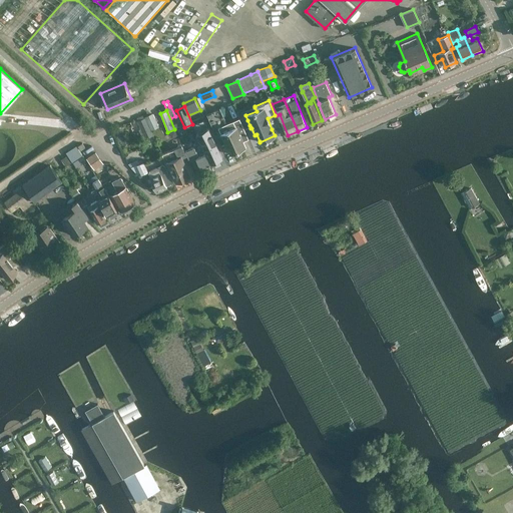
[(61,123),(70,131),(78,122),(68,114),(61,123)]
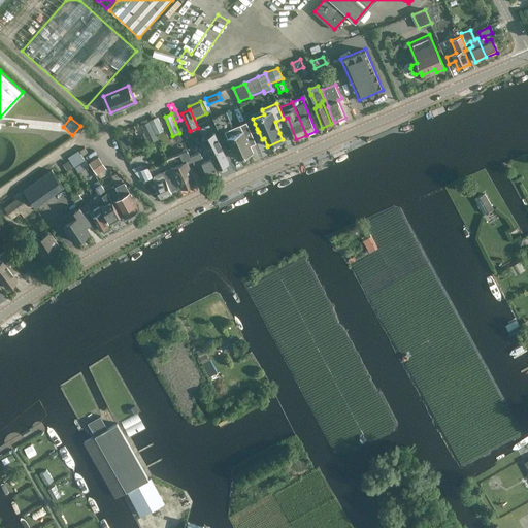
[(158,118),(150,121),(155,133),(163,129),(158,118)]
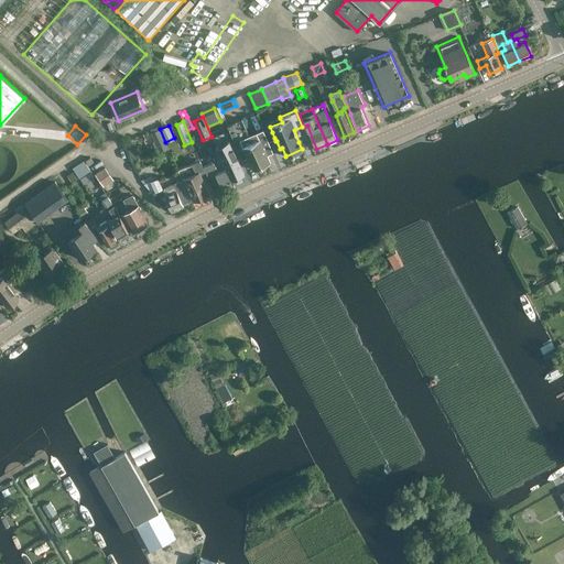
[(167,150),(159,129),(151,132),(154,141),(152,142),(155,149),(158,148),(160,153),(167,150)]
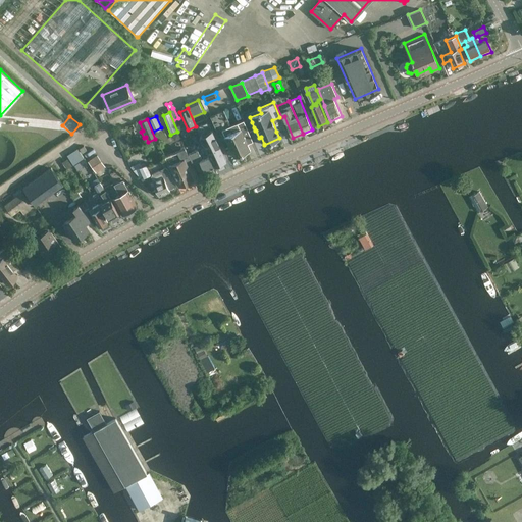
[(240,128),(225,135),(235,157),(250,150),(245,138),(250,135),(244,119),(238,122),(240,128)]
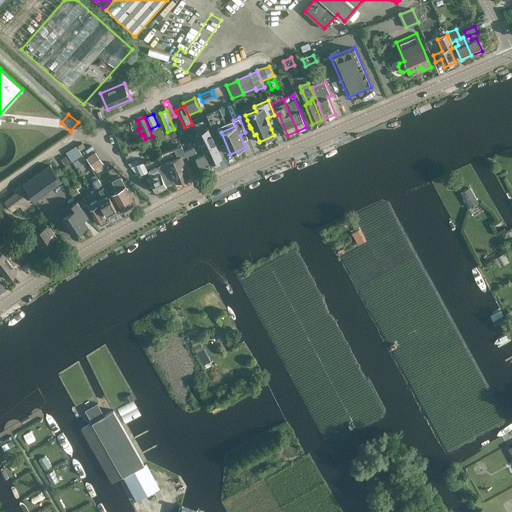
[(211,133),(208,127),(205,119),(193,124),(196,132),(210,163),(222,158),(215,143),(215,142),(216,142),(215,141),(211,134),(212,134),(212,133),(211,133)]
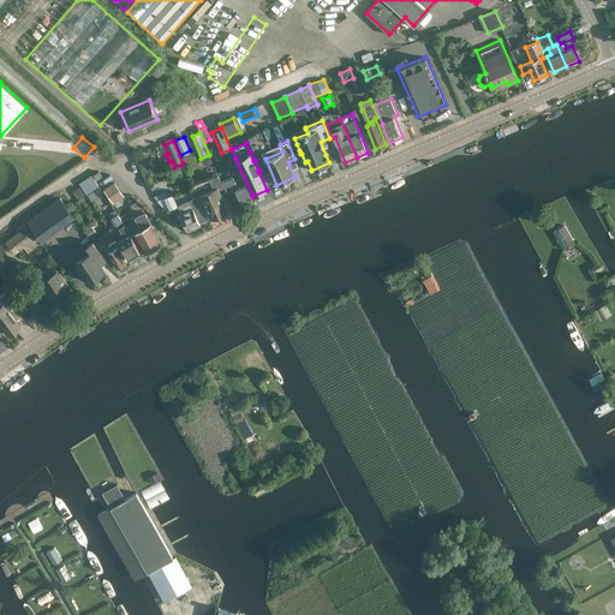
[(155,171),(147,153),(137,156),(145,175),(155,171)]
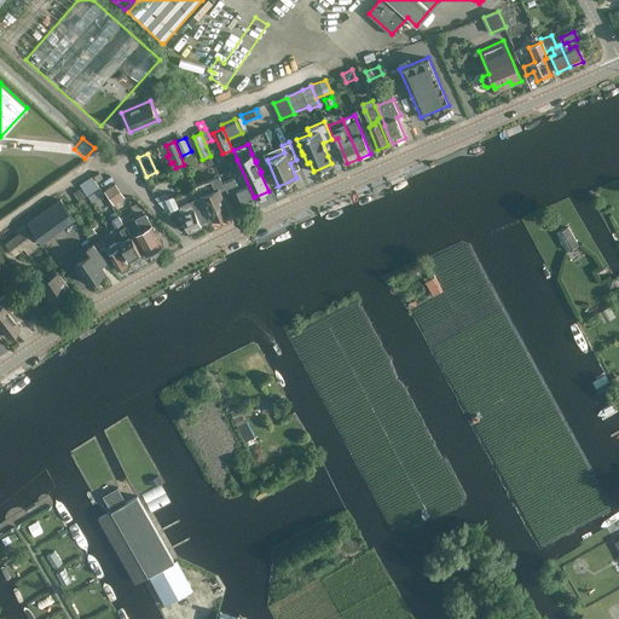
[(212,156),(204,160),(207,167),(214,163),(212,156)]
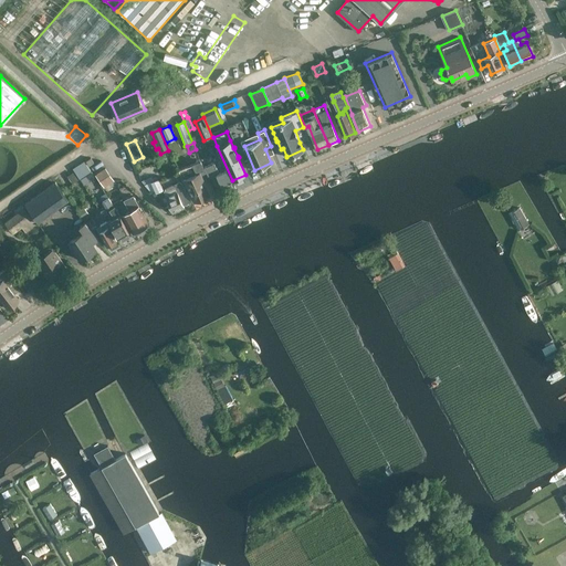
[(0,173),(16,173),(14,145),(0,145),(0,173)]
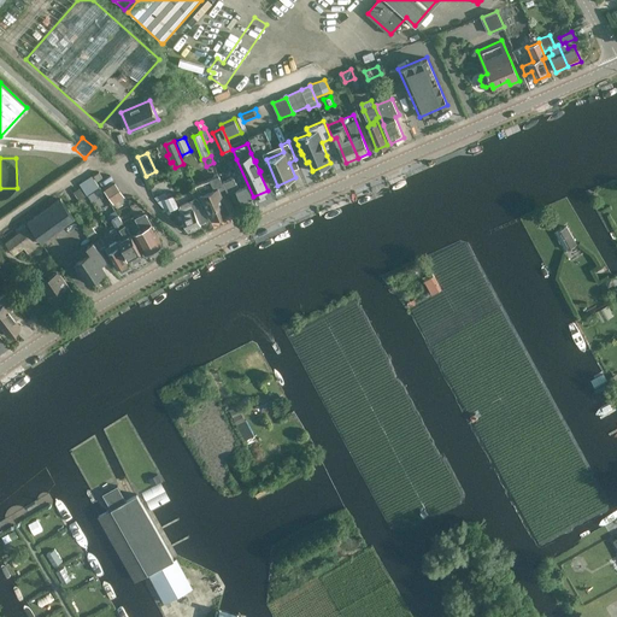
[(219,175),(195,186),(200,197),(203,195),(212,219),(221,216),(221,217),(222,217),(225,216),(227,213),(228,213),(217,188),(224,186),(222,182),(219,175)]
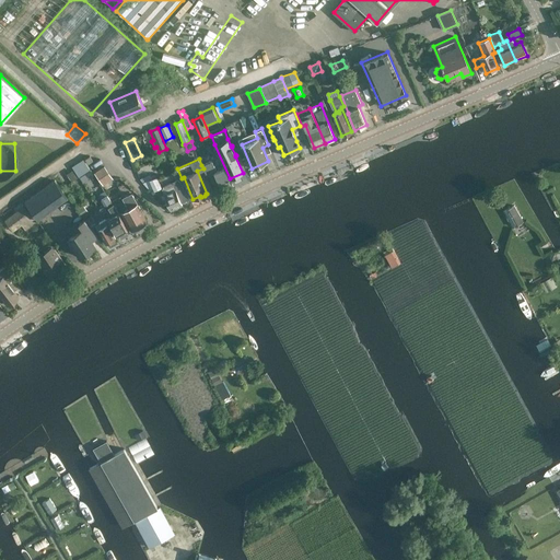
[(91,170),(83,160),(72,166),(80,177),(91,170)]
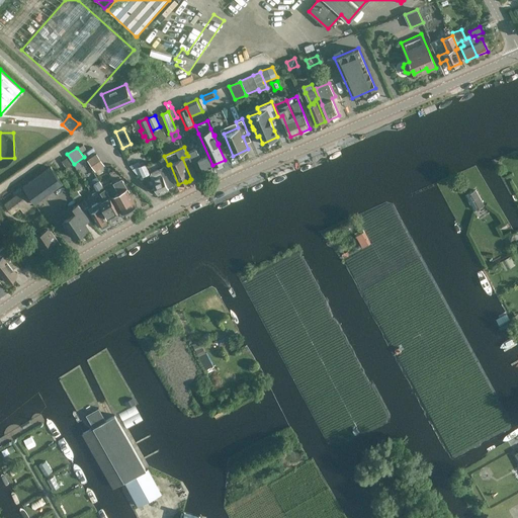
[(187,152),(191,161),(192,160),(198,174),(204,172),(205,174),(213,170),(211,165),(207,155),(200,159),(195,149),(187,152)]
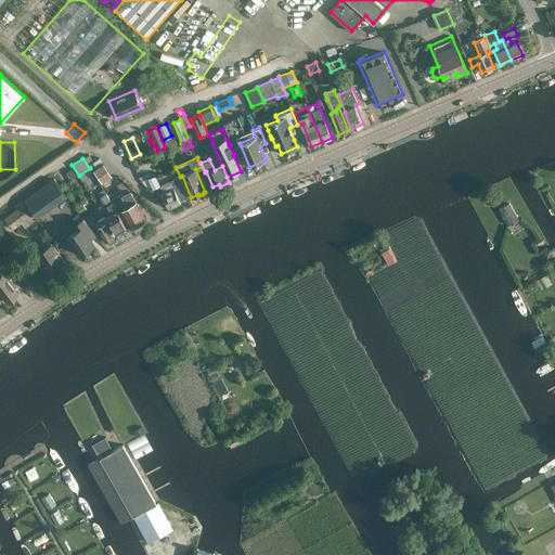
[(102,184),(113,177),(104,164),(93,171),(102,184)]
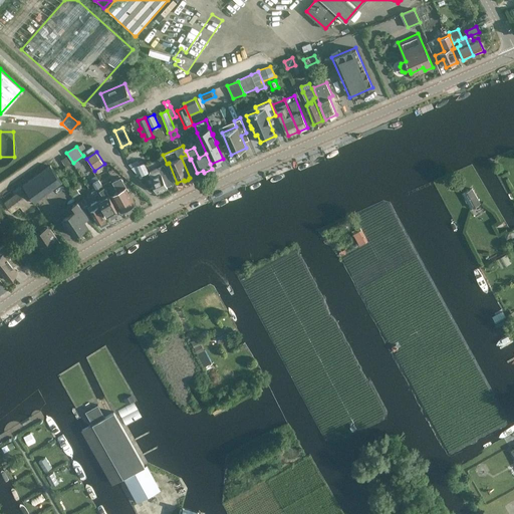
[(70,164),(66,157),(61,160),(66,167),(70,164)]
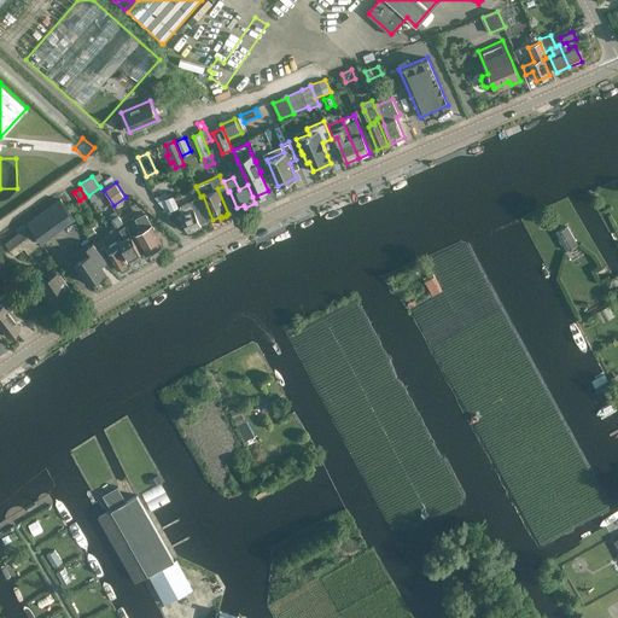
[(180,205),(179,209),(181,214),(180,214),(188,231),(200,226),(199,223),(209,220),(204,209),(197,193),(194,194),(191,192),(184,196),(181,200),(179,202),(180,205)]
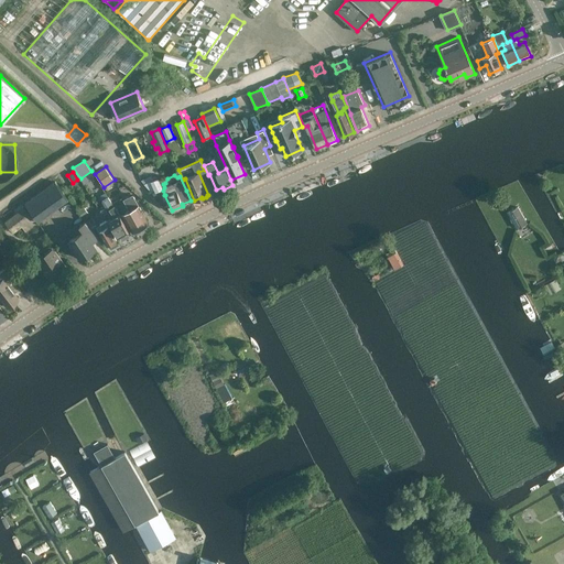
[(151,181),(144,184),(153,194),(162,190),(158,177),(151,181)]
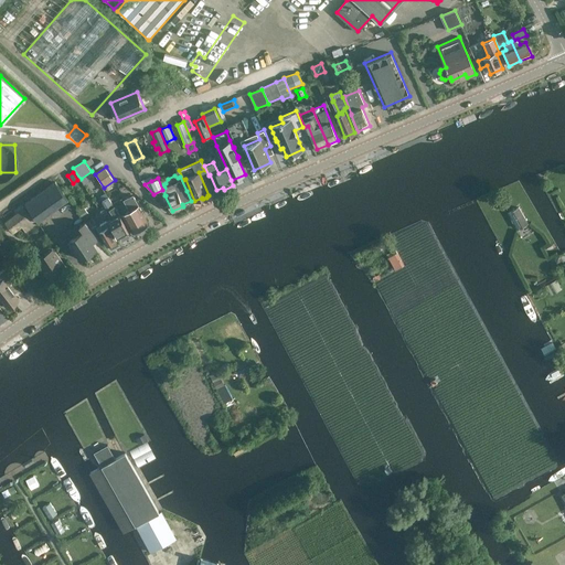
[(97,191),(99,194),(104,191),(96,179),(92,181),(97,191)]
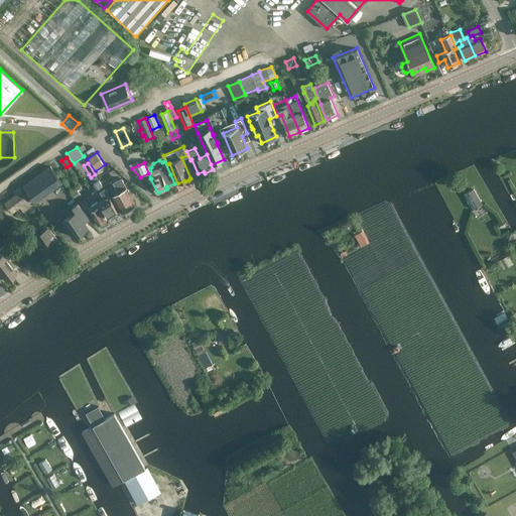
[(49,165),(22,185),(34,202),(61,181),(49,165)]
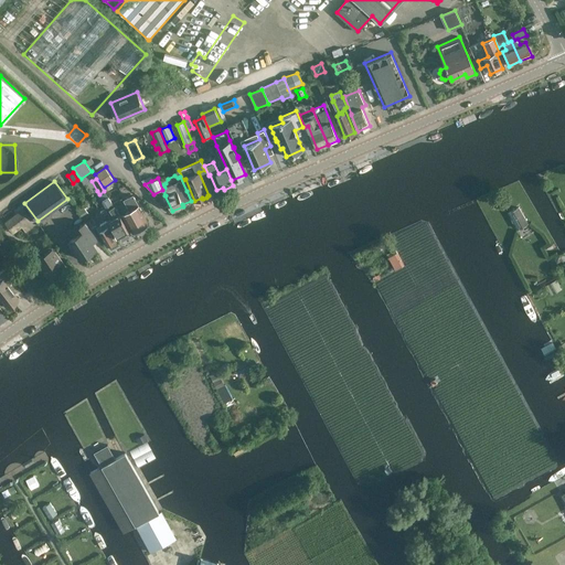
[(106,209),(113,204),(108,196),(102,201),(106,209)]
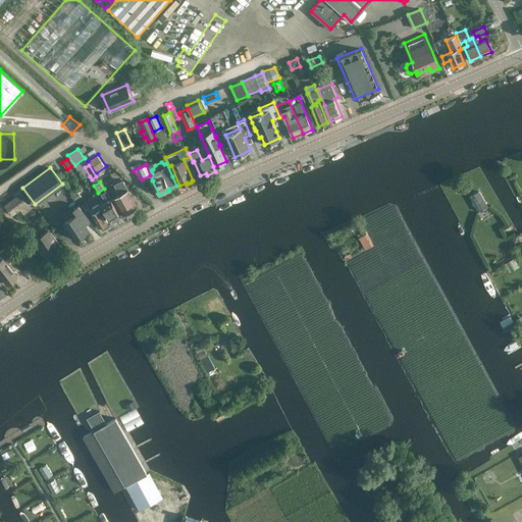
[(122,214),(125,214),(128,213),(129,210),(137,206),(127,189),(125,190),(122,184),(115,187),(118,194),(113,197),(122,214)]
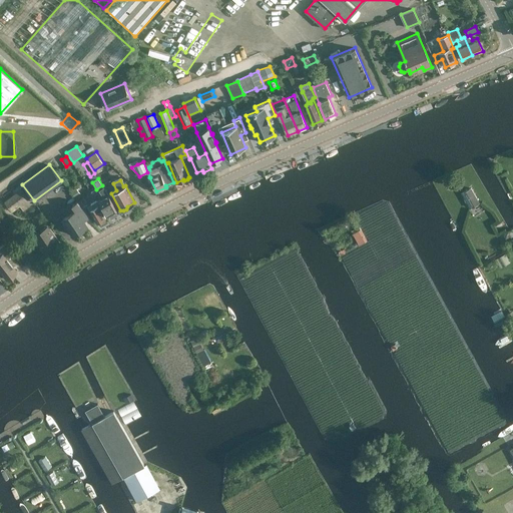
[(23,211),(33,203),(20,185),(12,191),(14,194),(4,201),(12,212),(19,206),(23,211)]
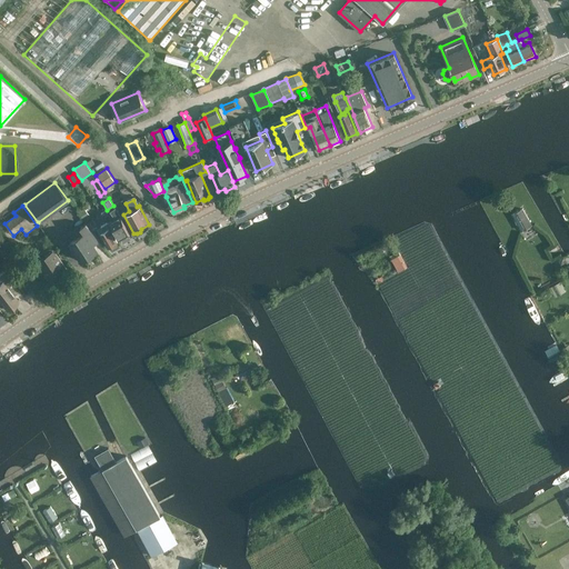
[(131,235),(116,206),(109,209),(116,219),(110,222),(121,241),(131,235)]
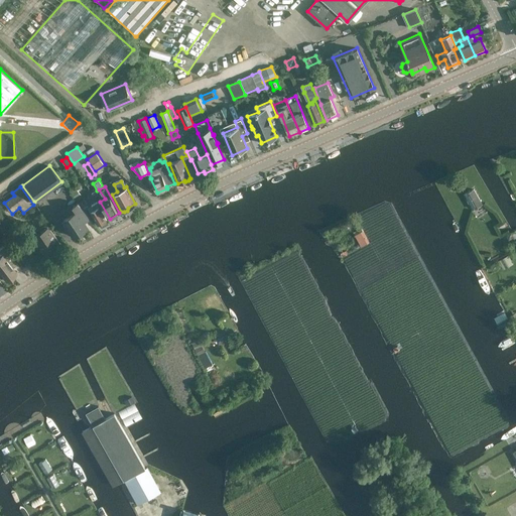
[(82,196),(77,188),(71,192),(77,200),(82,196)]
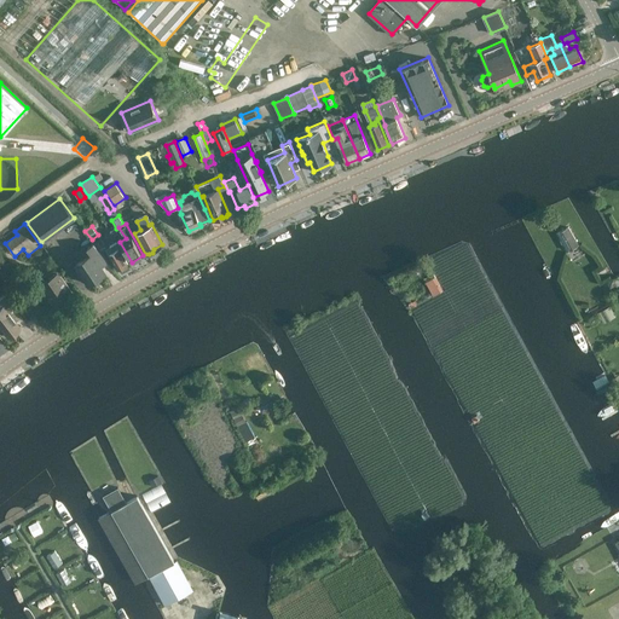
[(567,250),(579,244),(568,226),(556,232),(567,250)]
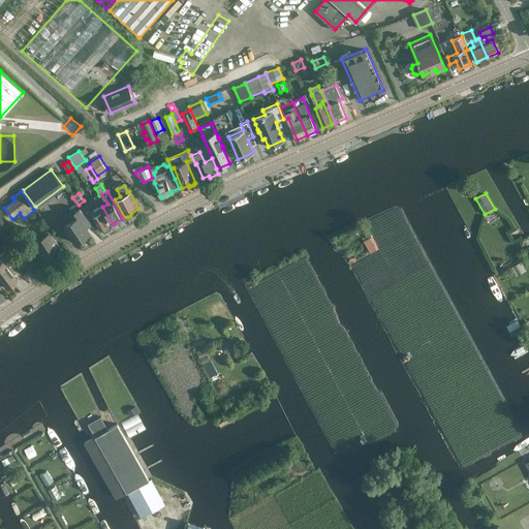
[(81,207),(84,213),(90,210),(86,204),(81,207)]
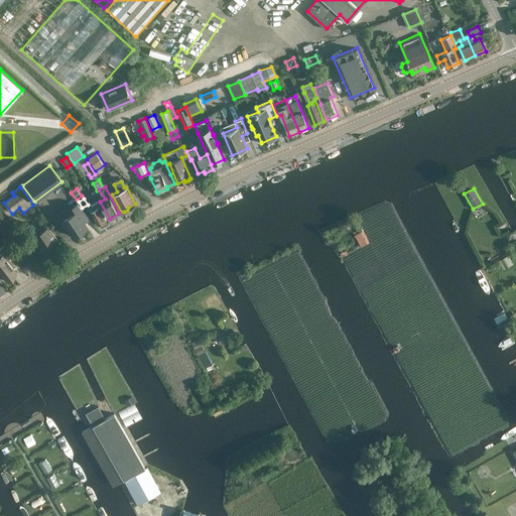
[(96,203),(88,208),(91,212),(90,212),(98,225),(106,220),(104,216),(106,216),(103,210),(101,211),(99,207),(101,207),(98,202),(96,203)]
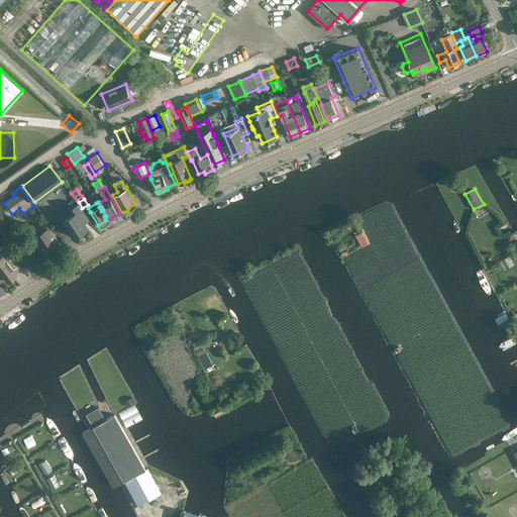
[(76,211),(63,219),(74,237),(88,228),(81,218),(87,215),(82,208),(78,203),(73,206),(76,211)]
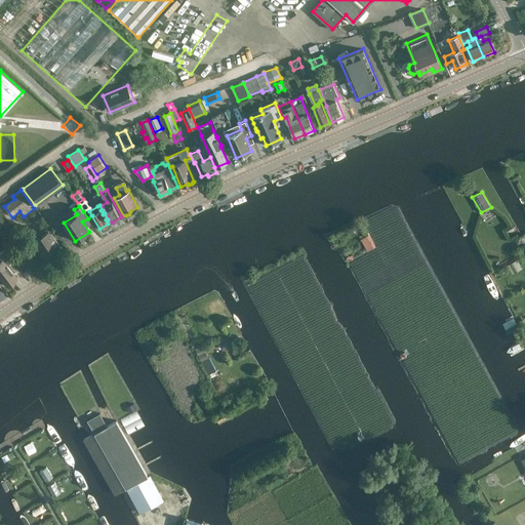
[(49,231),(36,238),(34,239),(45,257),(61,248),(49,231)]
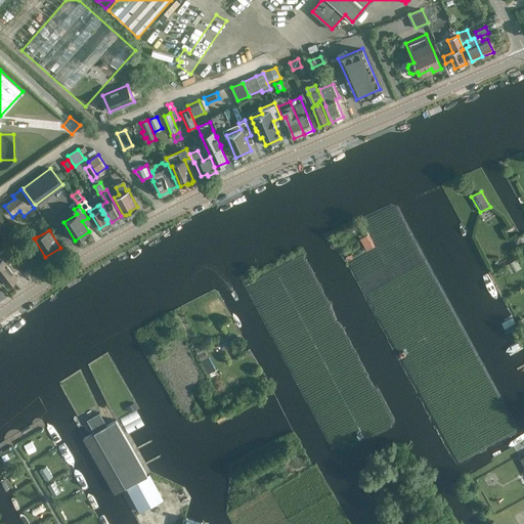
[(0,278),(5,286),(15,277),(8,266),(12,263),(2,248),(0,249),(0,278)]
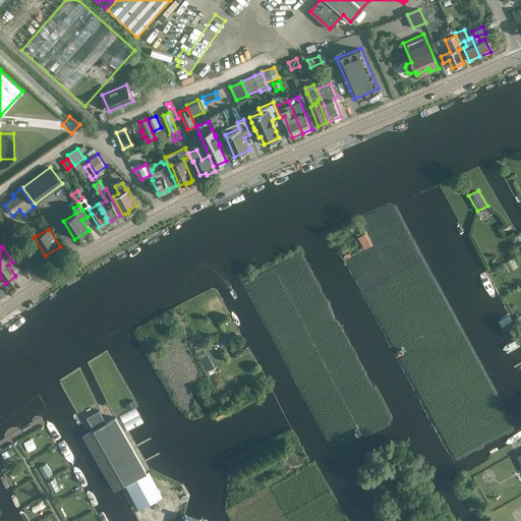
[(116,417),(106,422),(99,410),(87,417),(94,428),(82,435),(113,490),(125,484),(139,509),(162,497),(149,471),(147,472),(116,417)]
